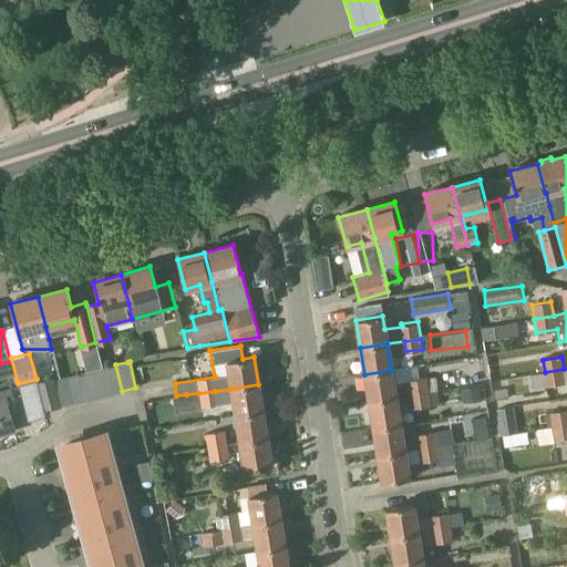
[(105,368),(111,393),(122,391),(115,364),(105,368)]
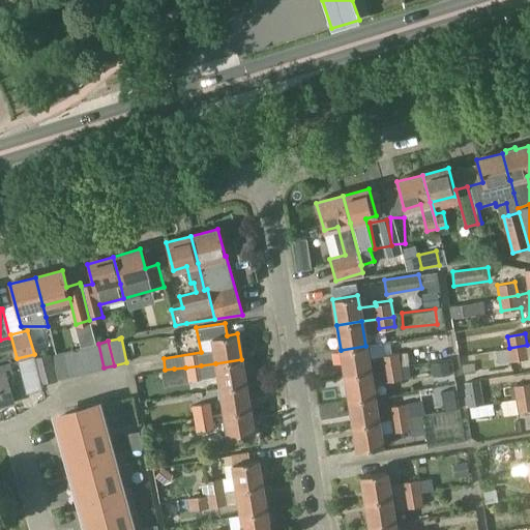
[(87,346),(93,371),(104,367),(98,344),(87,346)]
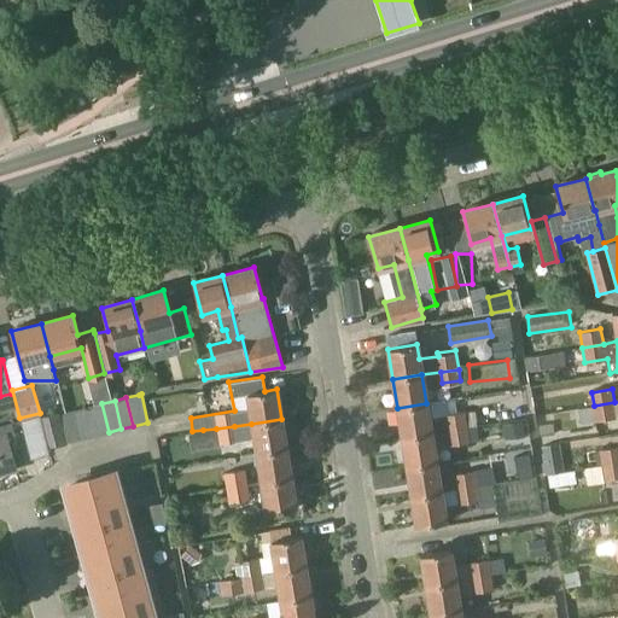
[(617,419),(614,402),(594,406),(596,421),(617,419)]
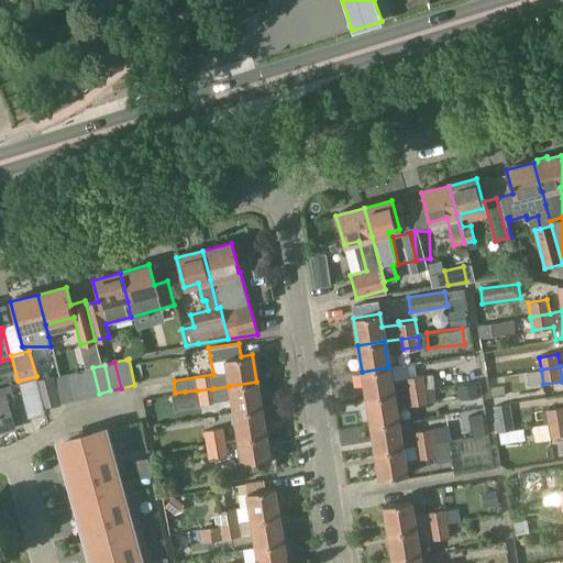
[(80,371),(87,396),(99,394),(92,367),(80,371)]
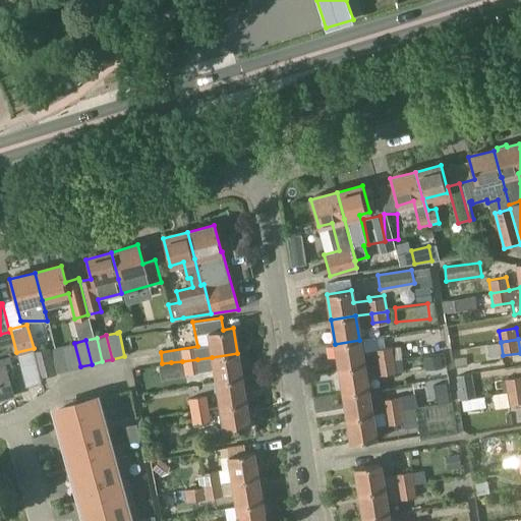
[(359,341),(335,344),(339,369),(396,359),(394,346),(379,348),(379,349),(375,350),(375,349),(361,351),(359,341)]
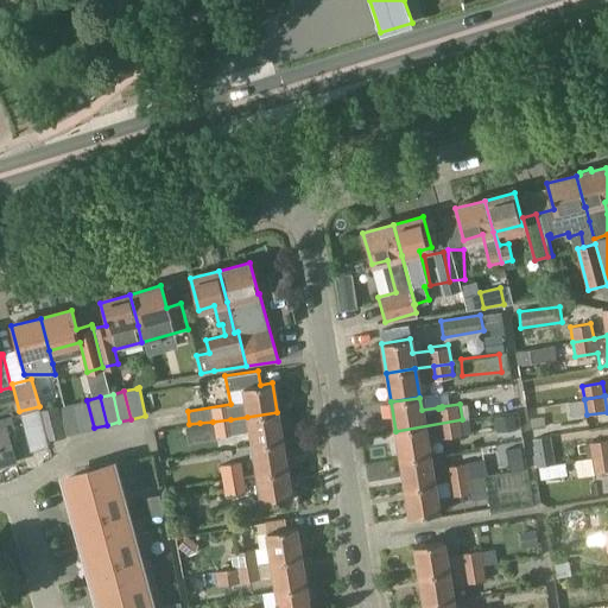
[(74,404),(81,431),(94,428),(87,400),(74,404)]
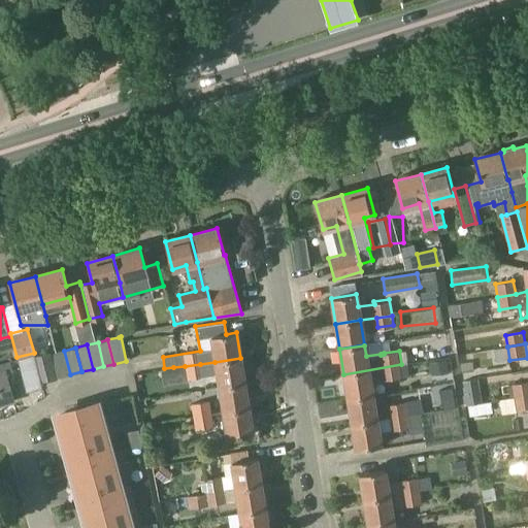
[(64,351),(52,354),(58,377),(59,377),(70,374),(64,351)]
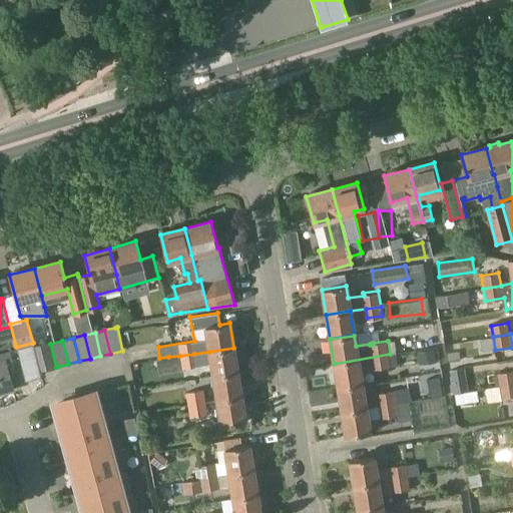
[(36,372),(56,367),(50,344),(49,344),(49,342),(30,347),(36,372)]
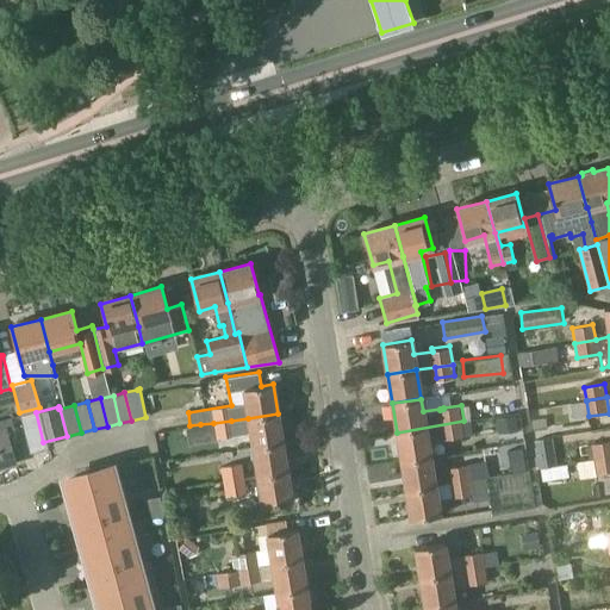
[(14,416),(20,456),(42,453),(36,414),(14,416)]
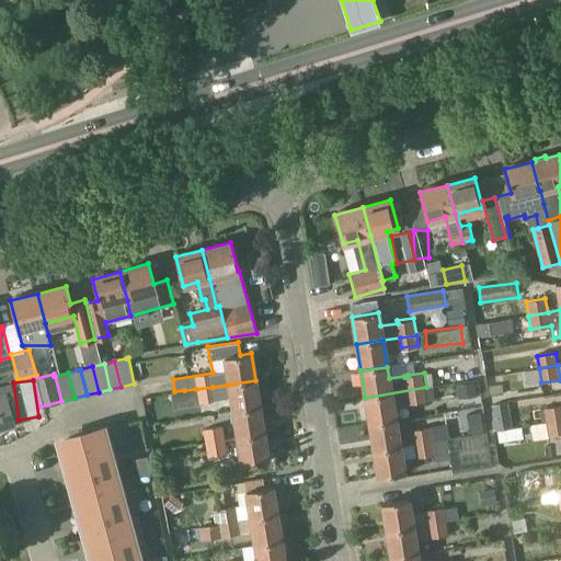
[(230,398),(232,411),(260,407),(255,380),(228,385),(213,387),(196,389),(184,390),(185,397),(197,395),(198,402),(230,398)]
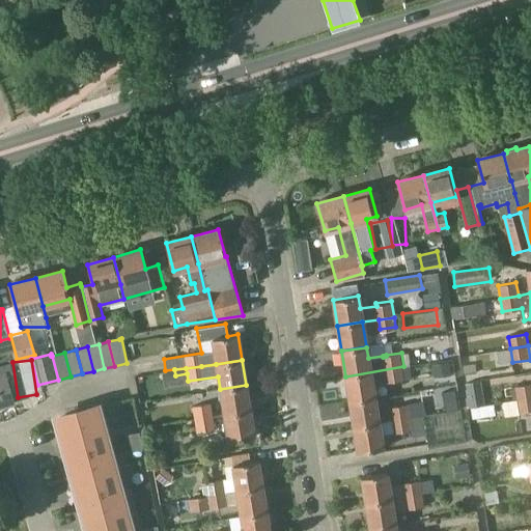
[(526,362),(505,366),(508,387),(530,384),(526,362)]
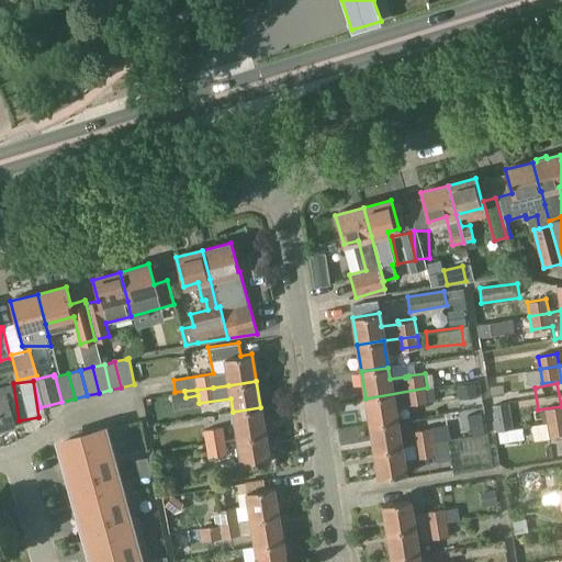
[(475,384),(457,386),(459,400),(478,397),(475,384)]
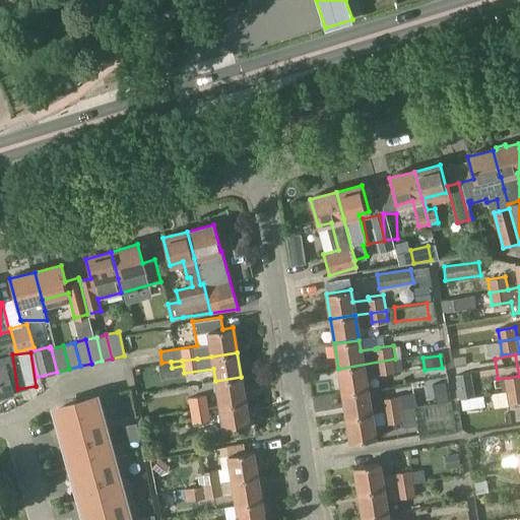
[(395,359),(338,369),(342,393),(367,389),(365,376),(396,371),(395,359)]
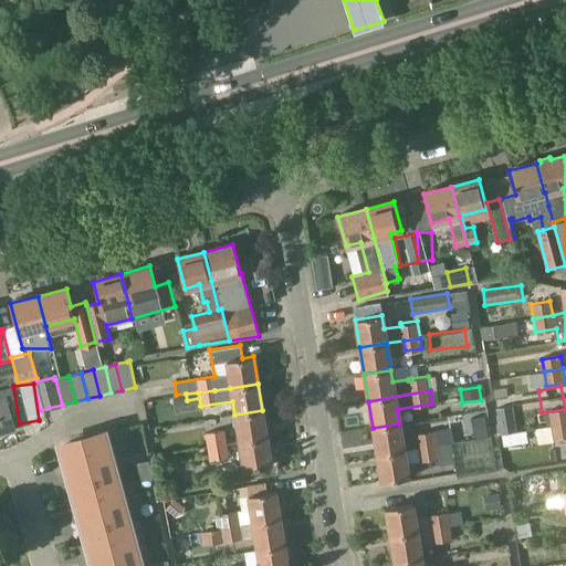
[(4,399),(0,399),(0,432),(13,429),(4,399)]
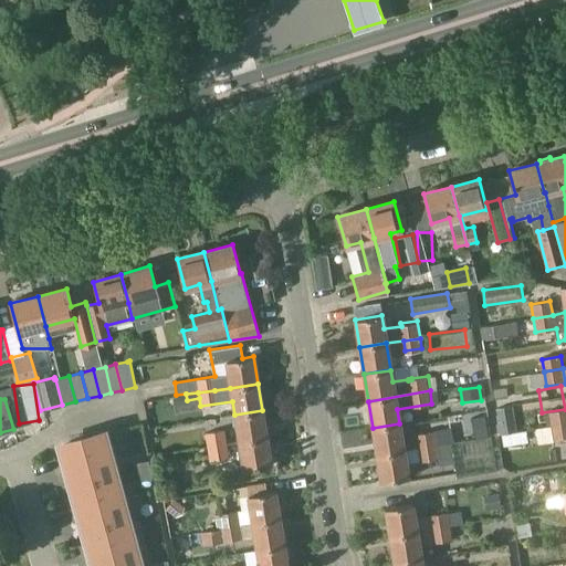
[(565,409),(551,412),(553,425),(565,422),(565,409)]
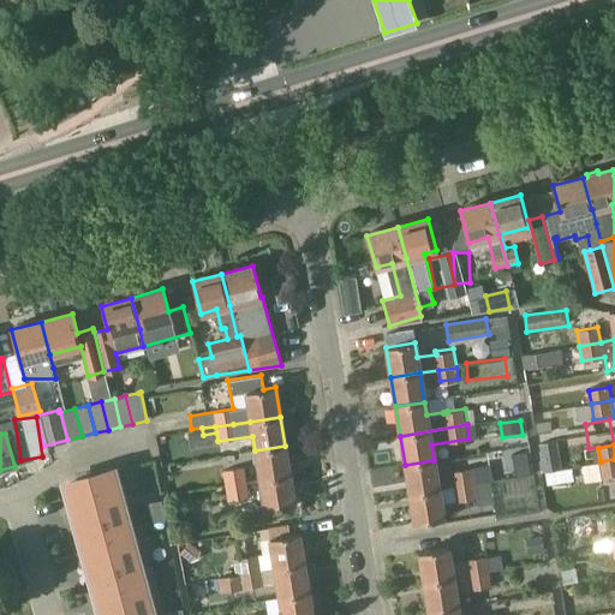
[(285,446),(255,451),(260,479),(290,475),(285,446)]
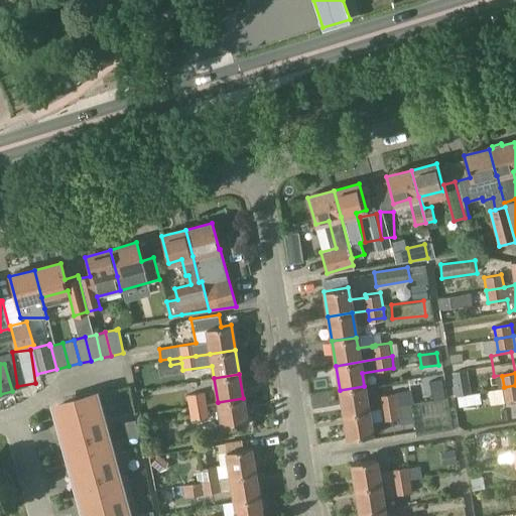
[(428,381),(431,397),(444,395),(441,379),(428,381)]
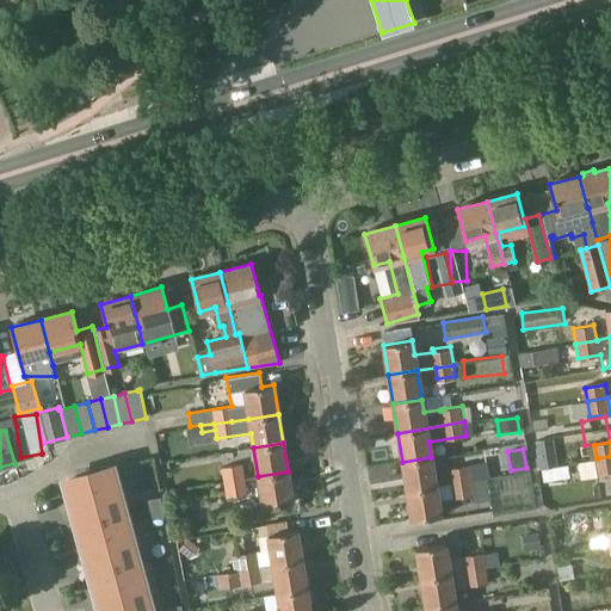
[(555,449),(536,452),(538,469),(557,466),(555,449)]
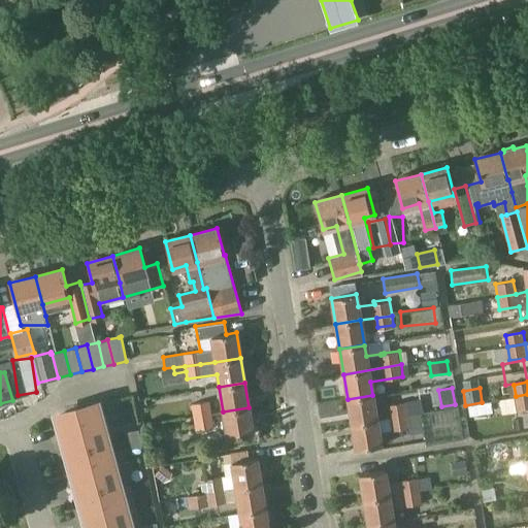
[(527,408),(527,394),(516,396),(518,410),(527,408)]
